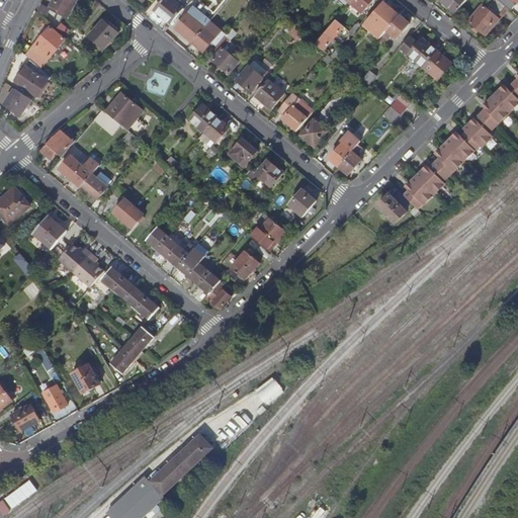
[(73,0),(53,0),(48,10),(66,20),(76,1),(73,0)]
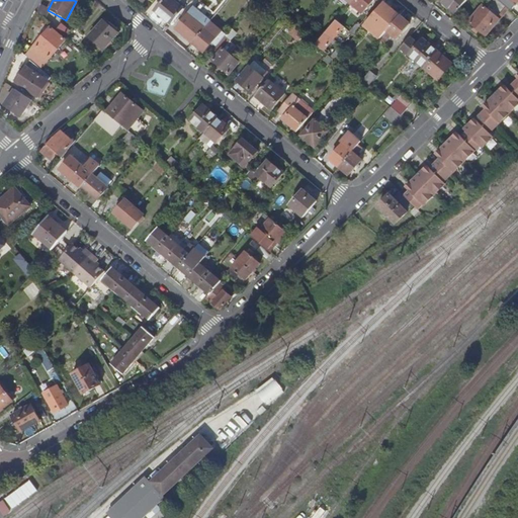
[(169,28),(182,12),(168,0),(166,0),(154,15),(169,28)]
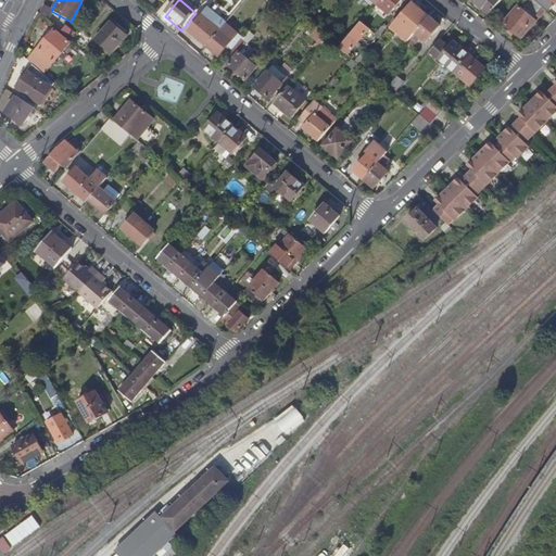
[(376,0),(371,7),(367,12),(380,23),(383,19),(399,0),(403,3),(405,0),(376,0)]
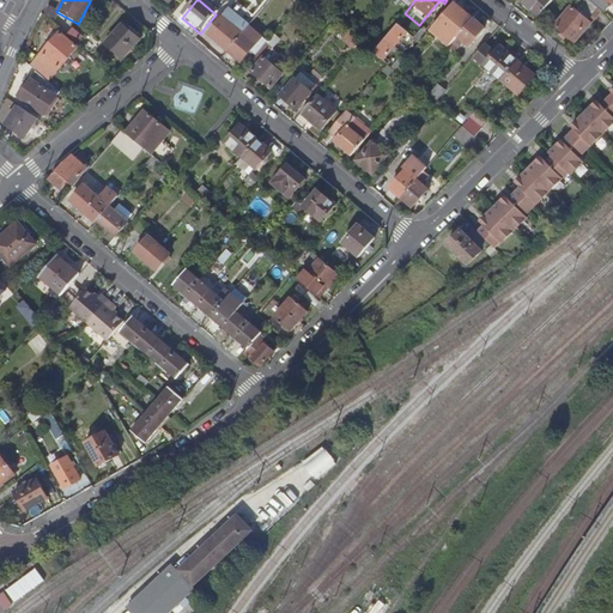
[(541,14),(552,0),(522,0),(522,1),(533,11),(535,10),(541,14)]
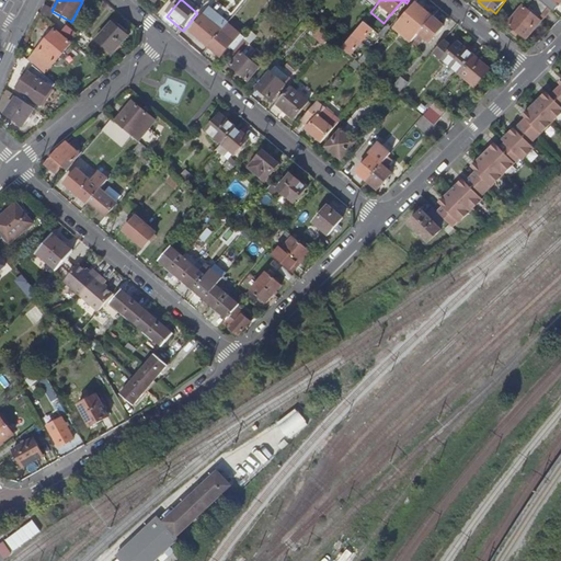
[(553,10),(541,0),(536,0),(527,10),(523,7),(507,24),(526,39),(553,10)]
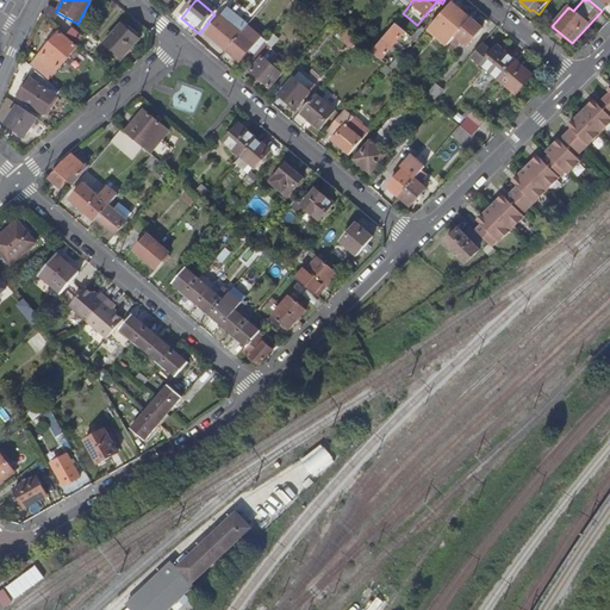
[(609,0),(589,0),(602,11),(609,0)]
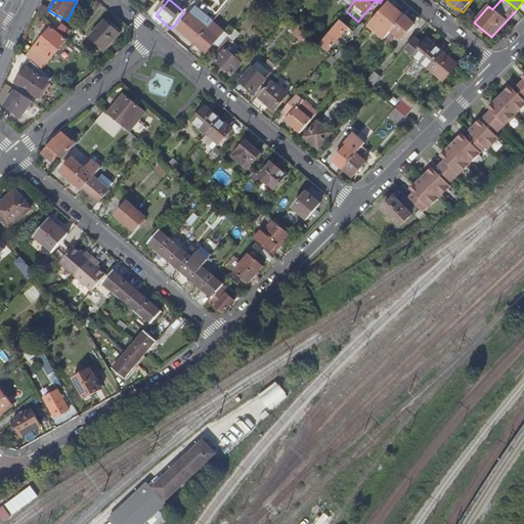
[(383,5),(360,31),(362,32),(364,30),(367,33),(374,25),(380,29),(385,34),(398,18),(383,5)]
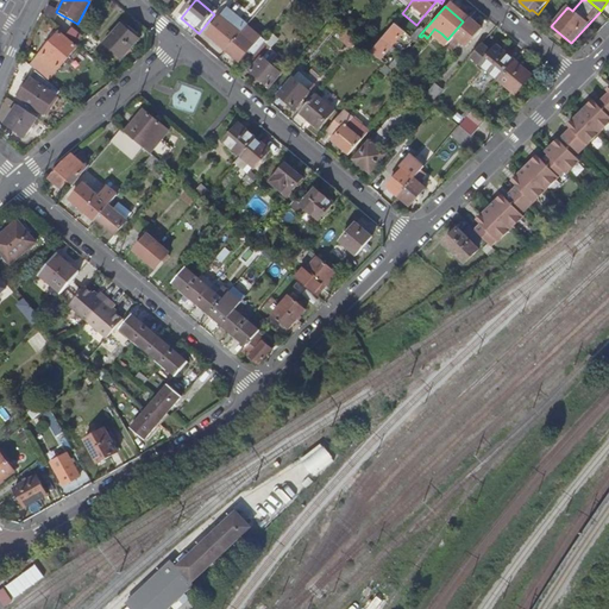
[(224,54),(245,29),(231,18),(224,12),(203,36),(211,41),(211,42),(224,54)]
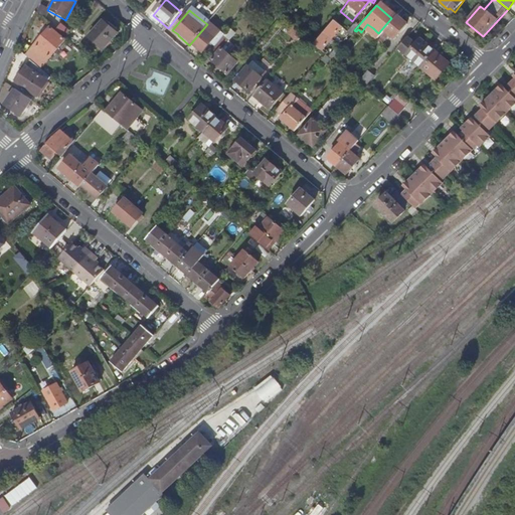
[(391,18),(378,33),(375,36),(385,44),(401,26),(391,18)]
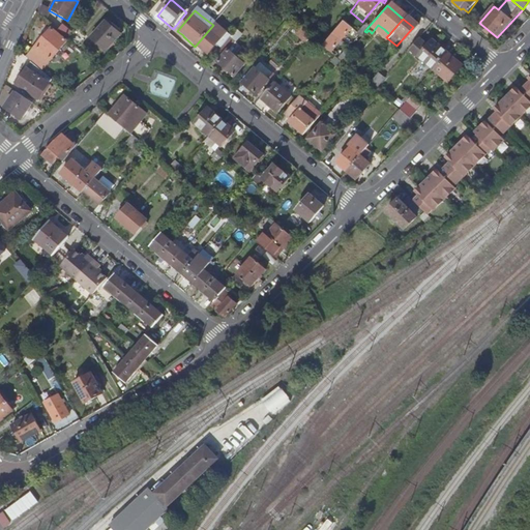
[(101,22),(87,38),(102,52),(117,36),(101,22)]
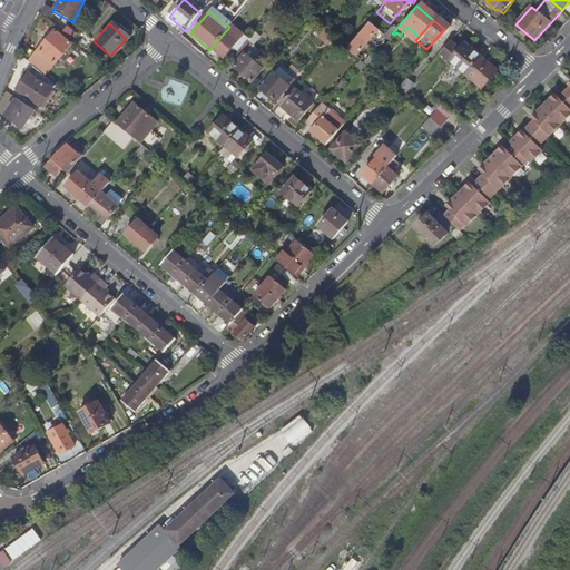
[(365,25),(343,50),(352,58),(374,32),(365,25)]
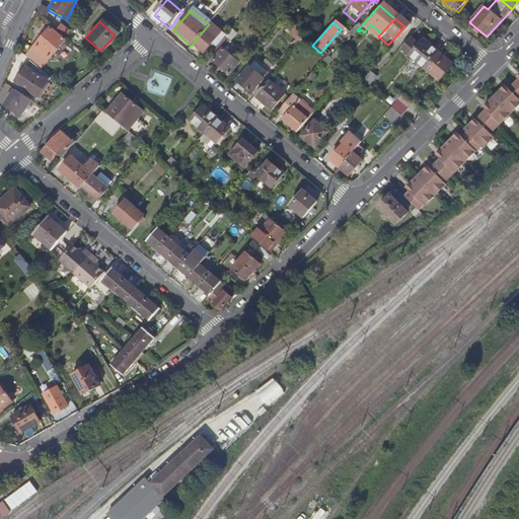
[(209,24),(191,46),(202,55),(220,32),(210,23),(209,24)]
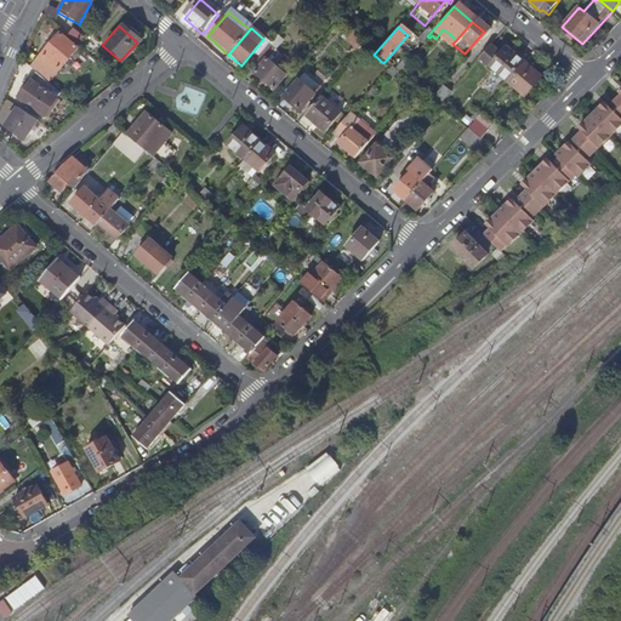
[(35,75),(47,85),(77,51),(58,34),(29,69),(35,75)]
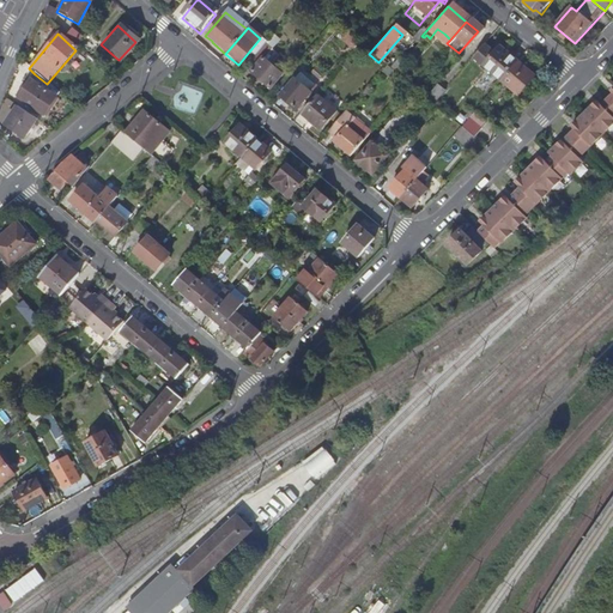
[(445,44),(447,43),(450,40),(444,34),(439,40),(445,44)]
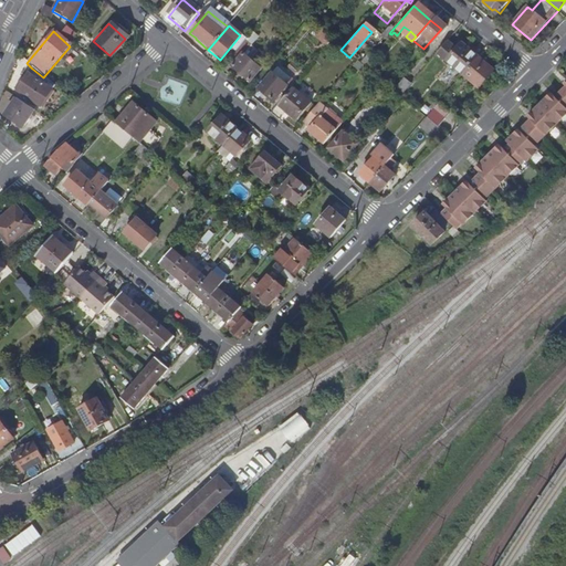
[(244,43),(226,65),(230,71),(232,69),(248,83),(259,71),(242,56),(250,48),(244,43)]
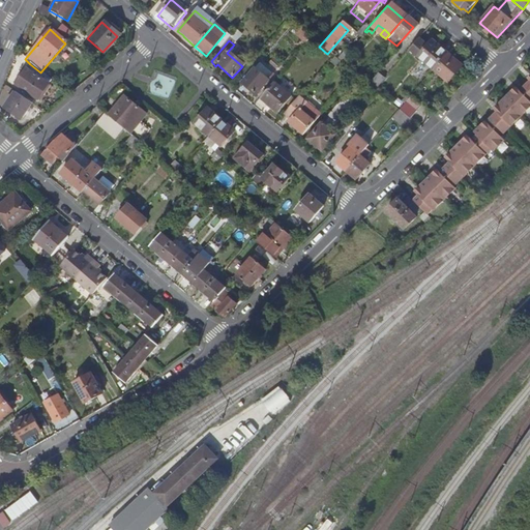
[(431,71),(445,55),(430,42),(425,48),(417,40),(407,53),(431,71)]
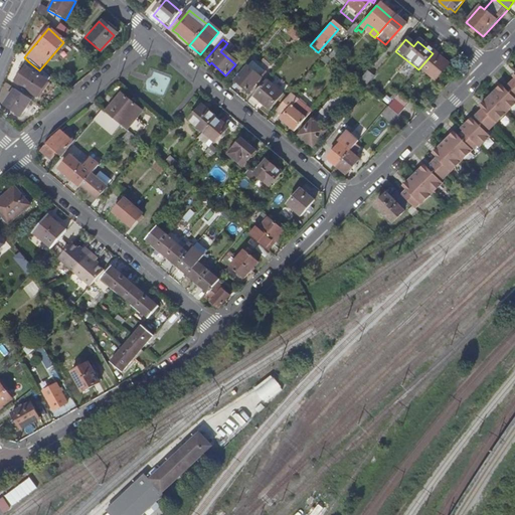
[(433,53),(418,69),(433,82),(448,66),(433,53)]
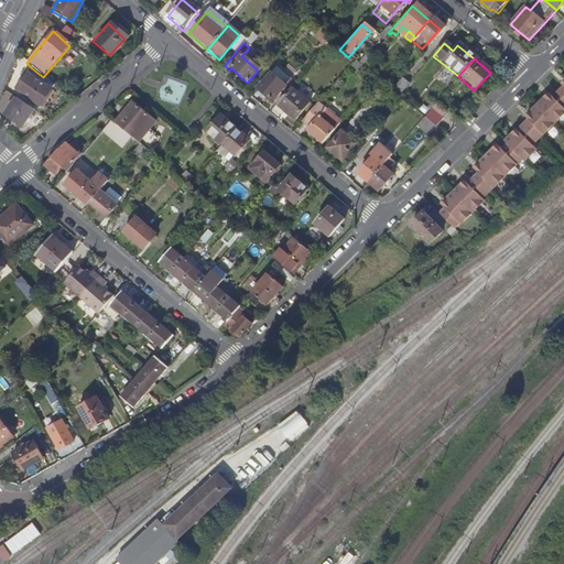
[(56,87),(43,77),(32,68),(18,90),(43,109),(56,87)]
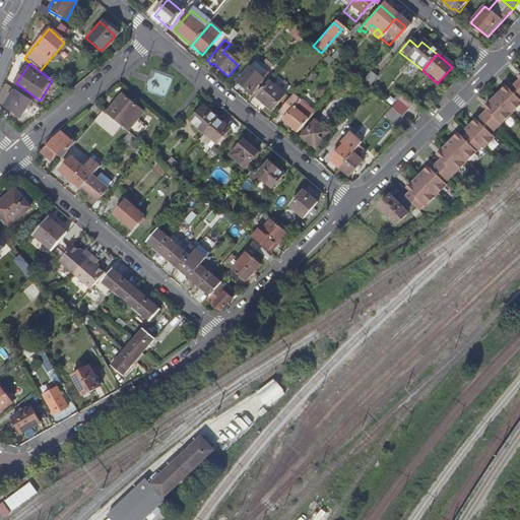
[(261,79),(248,67),(235,82),(249,94),(261,79)]
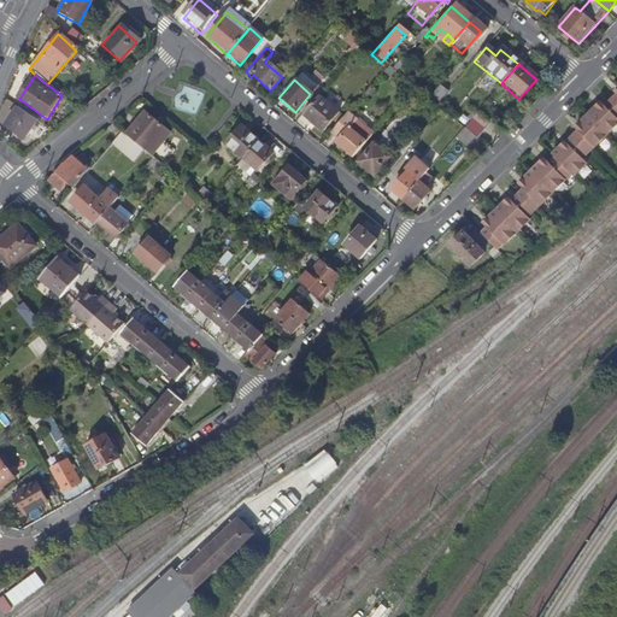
[(427,101),(434,107),(445,95),(438,89),(427,101)]
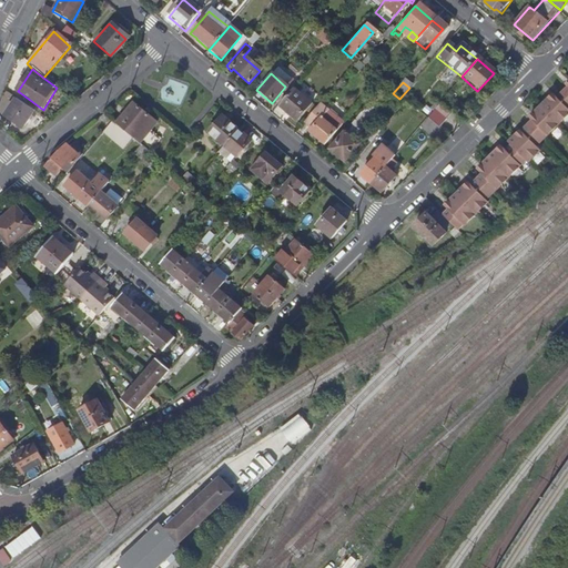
[(291,90),(275,107),(293,122),(308,104),(291,90)]
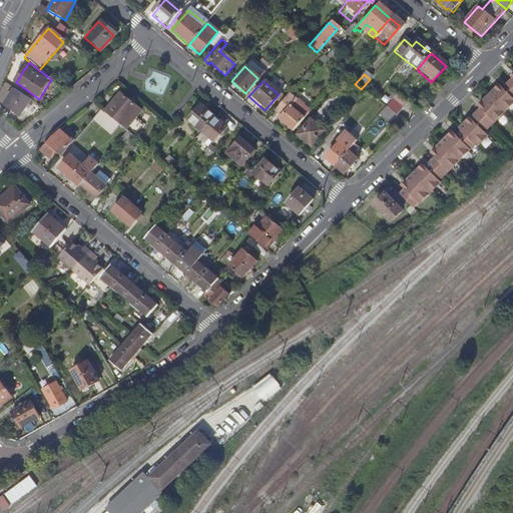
[(496,85),(489,93),(505,109),(512,101),(512,85),(509,81),(503,86),(500,89),(496,85)]
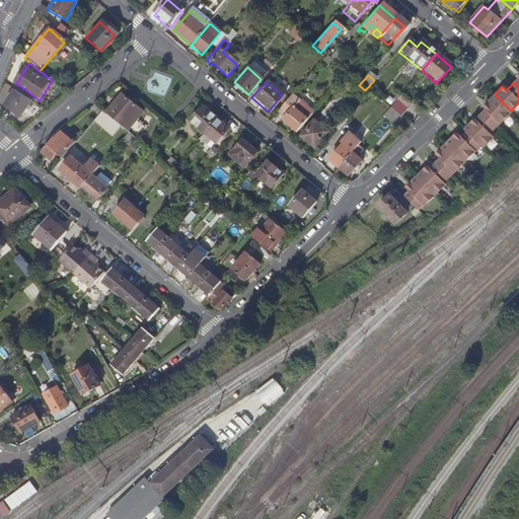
[(31,102),(14,91),(3,107),(20,119),(31,102)]
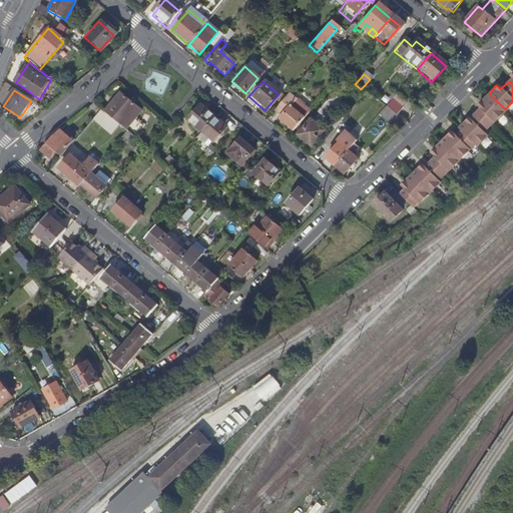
[(481,107),(480,106),(476,111),(487,123),(492,118),(494,120),(505,109),(489,93),(482,100),(485,103),(481,107)]
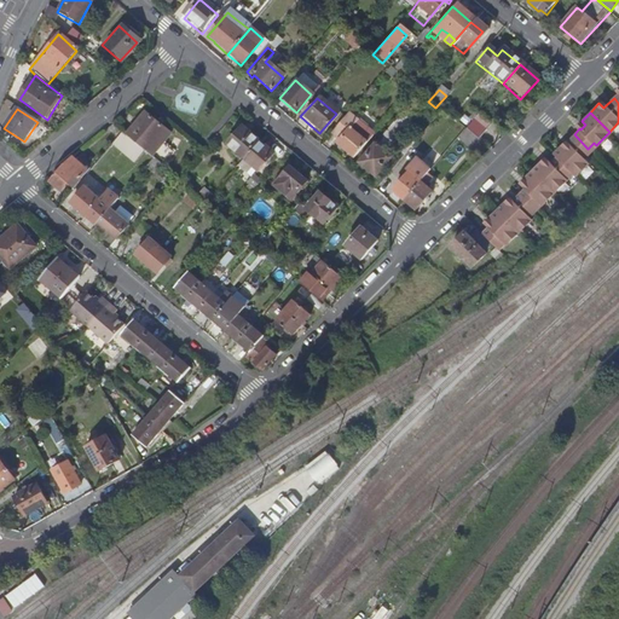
[(123,138),(134,148),(139,151),(158,128),(144,115),(123,138)]
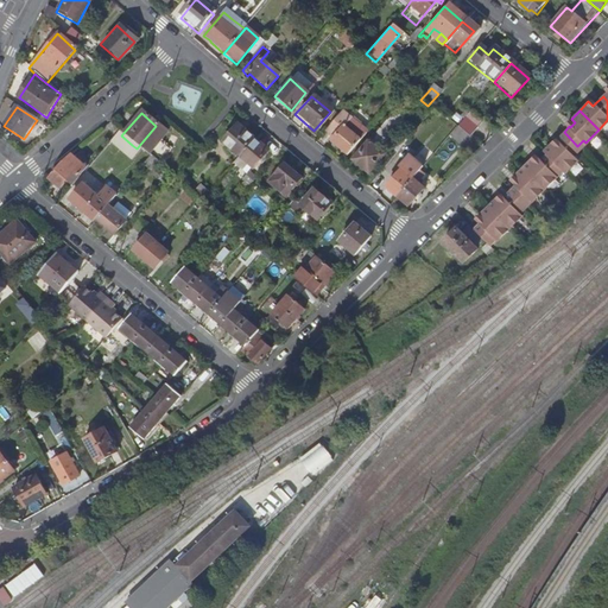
[(344,157),(363,134),(340,113),(322,132),(330,138),(327,141),(344,157)]
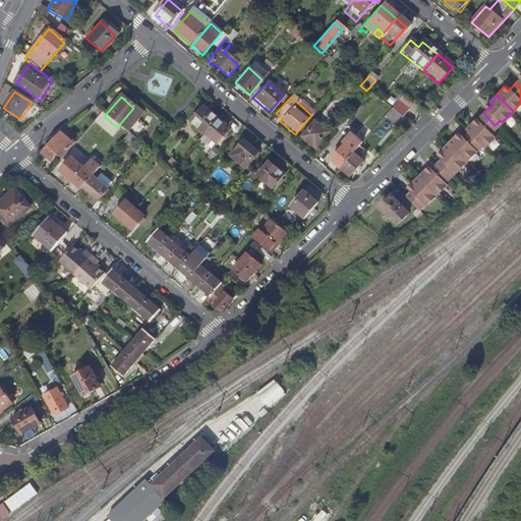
[(335,97),(299,137),(313,150),(327,134),(323,130),(345,105),(335,97)]
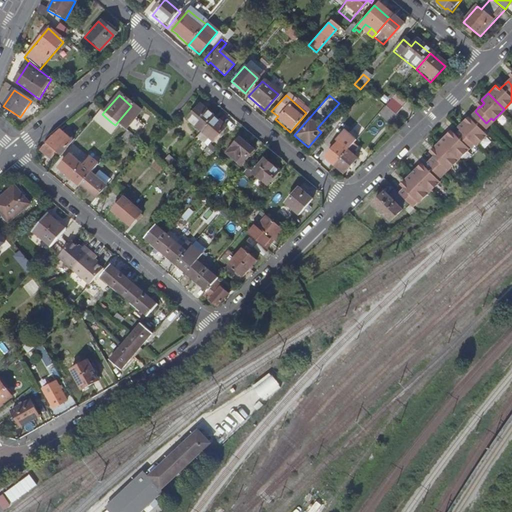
[(382,108),(393,117),(403,105),(393,95),(382,108)]
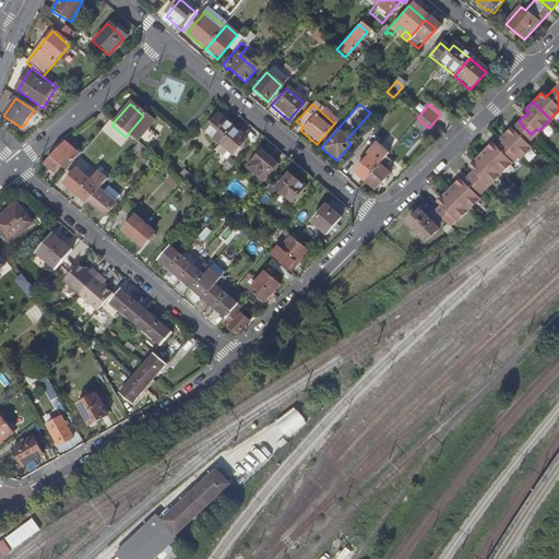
[(214,143),(227,127),(212,114),(198,130),(214,143)]
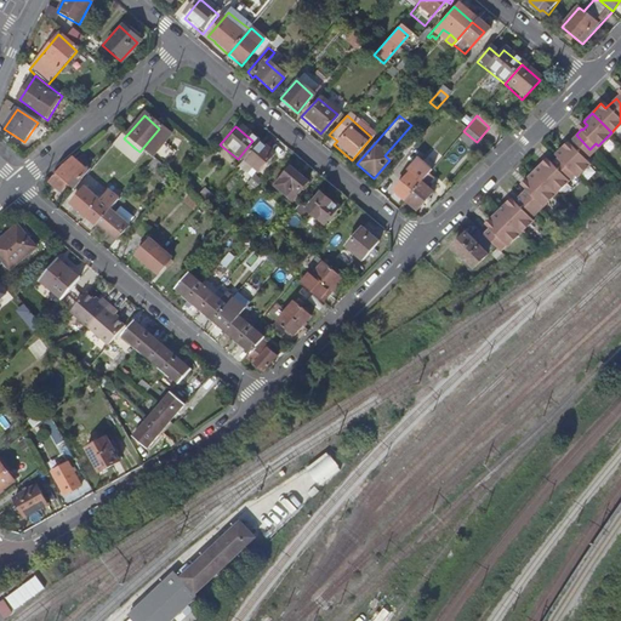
[(477,142),(463,131),(462,130),(454,140),(468,152),(477,142)]
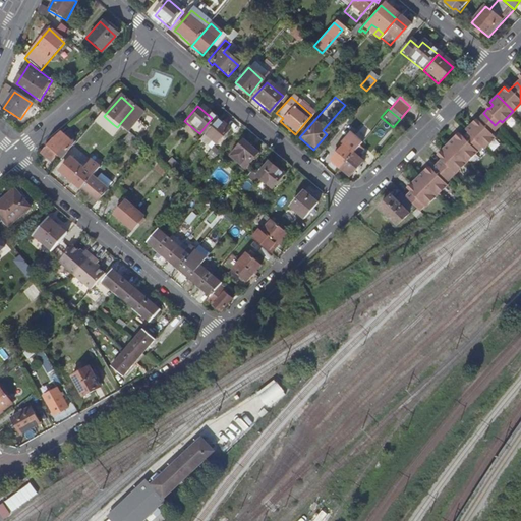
[(489,130),(495,125),(483,113),(478,117),(481,121),(478,124),(474,120),(466,128),(469,130),(480,142),(484,147),(496,135),(489,130)]
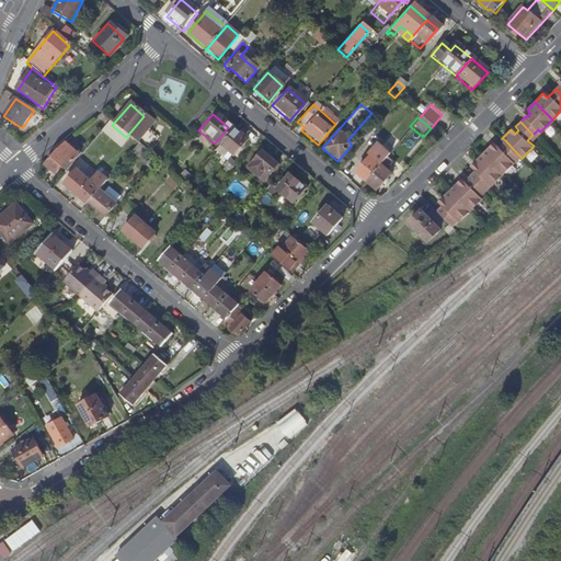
[(228,127),(215,144),(228,155),(242,139),(228,127)]
